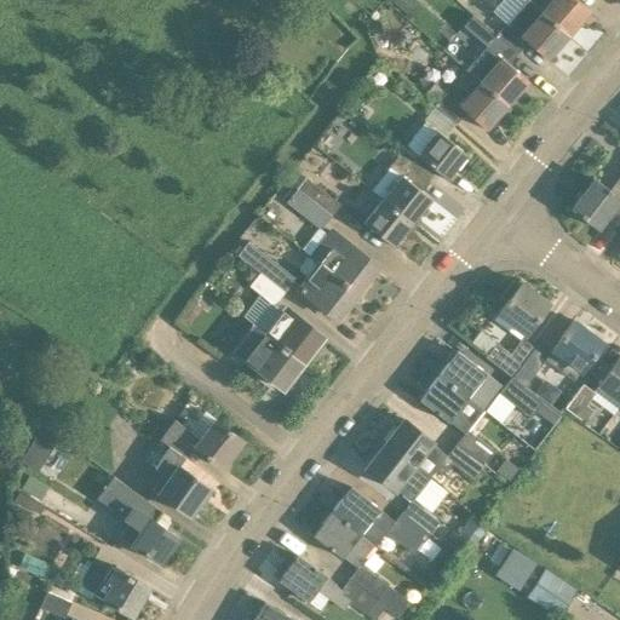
[(406,0),(390,0),(388,4),(402,16),(412,5),(406,0)]
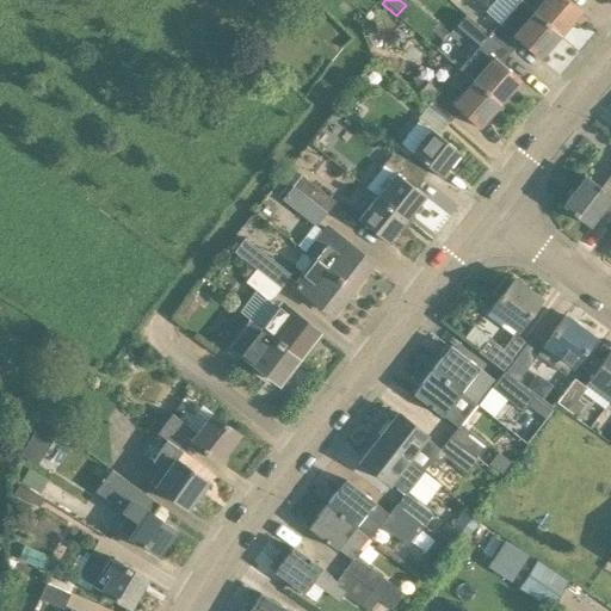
[(560,35),(580,12),(566,0),(542,0),(532,11),(560,35)]
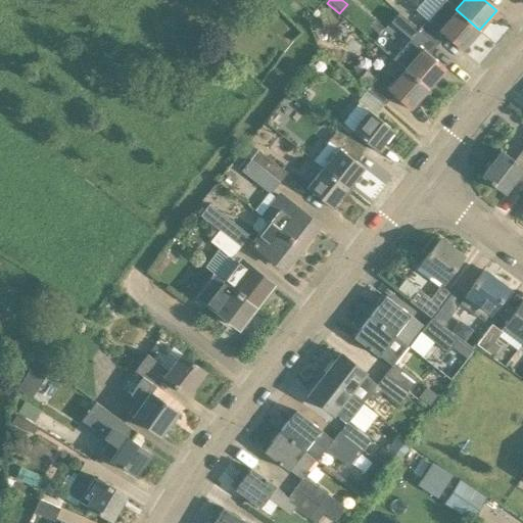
[(455,10),(444,1),(418,31),(436,46),(444,36),(461,51),(479,30),(456,9),(455,10)]
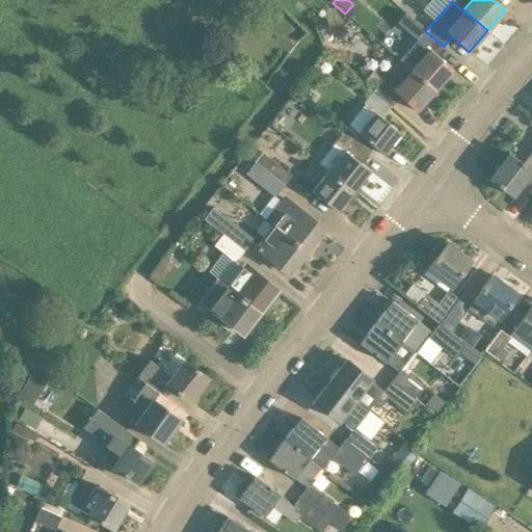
[(405,14),(397,23),(418,42),(428,51),(411,70),(435,89),(452,70),(435,55),(444,47),(425,31),(405,14)]
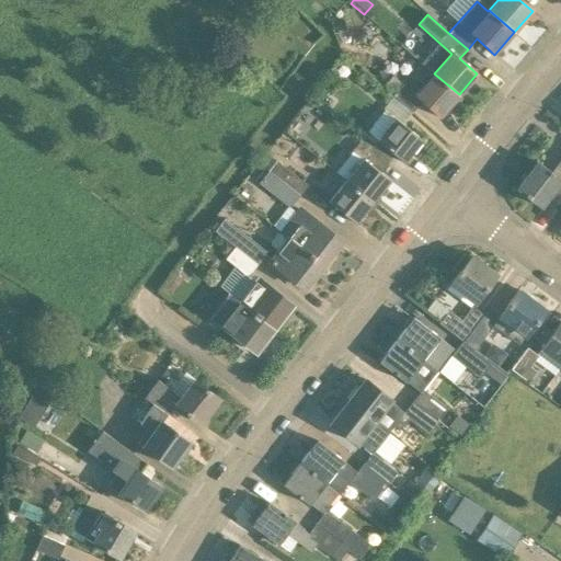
[(438,117),(459,94),(434,73),(423,65),(412,77),(423,86),(413,96),(390,77),(381,87),(412,112),(421,102),(438,117)]
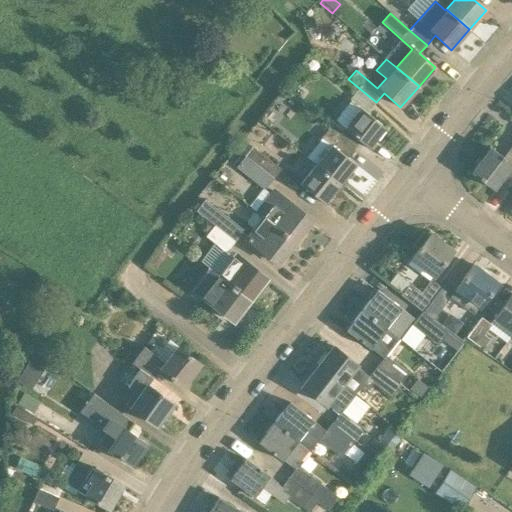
[(385,128),(366,113),(351,101),(335,120),(328,129),(353,150),(360,141),(369,149),(385,128)]
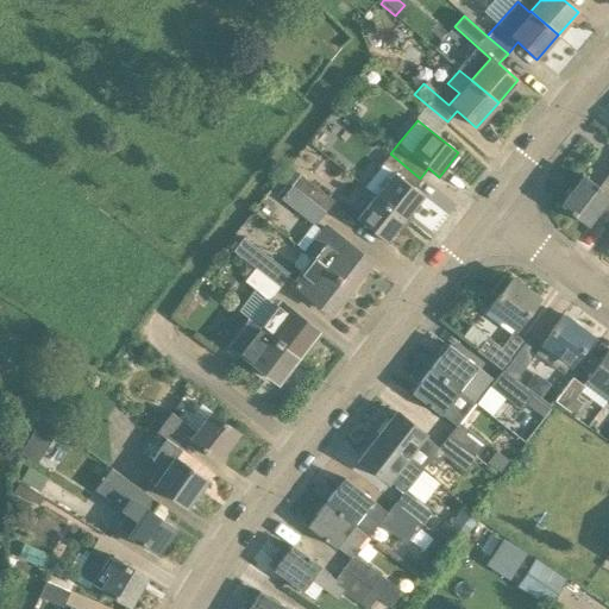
[(405,220),(422,196),(413,188),(420,179),(390,154),(382,164),(393,174),(375,195),(405,220)]
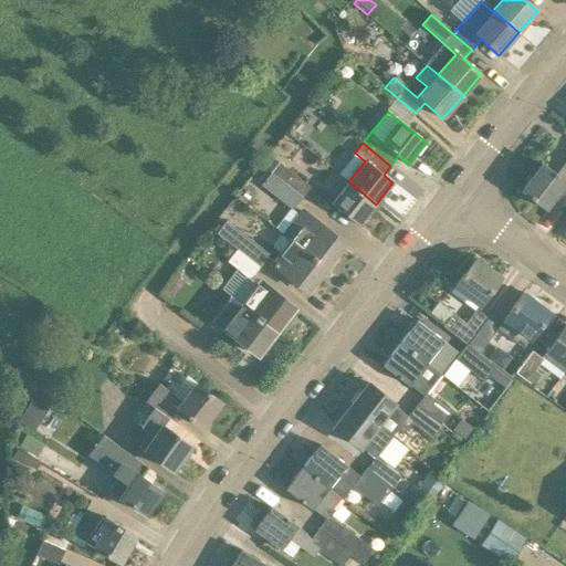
[(565,160),(556,176),(541,165),(521,191),(546,209),(565,181),(565,160)]
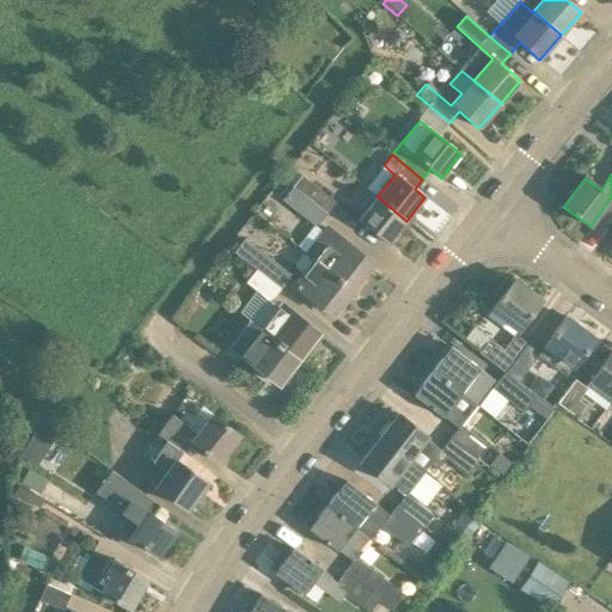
[(300,176),(292,188),(325,215),(335,202),(300,176)]
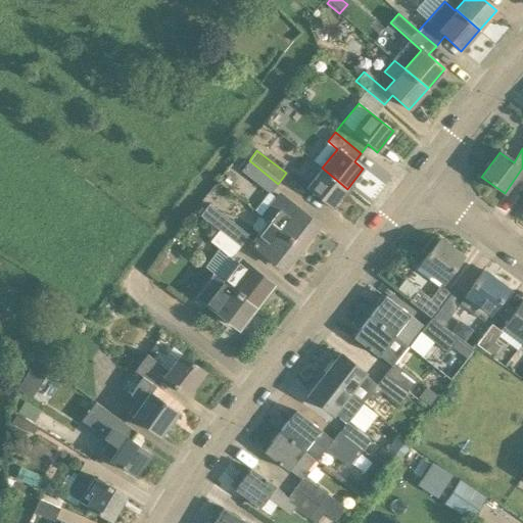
[(270,194),(278,184),(249,160),(241,172),(270,194)]
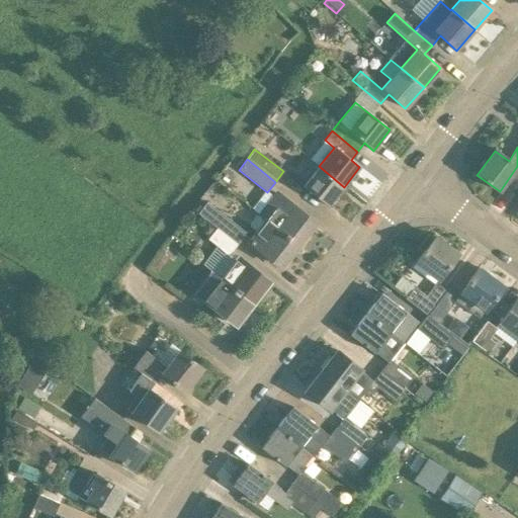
[(328,206),(344,187),(319,166),(304,186),(328,206)]
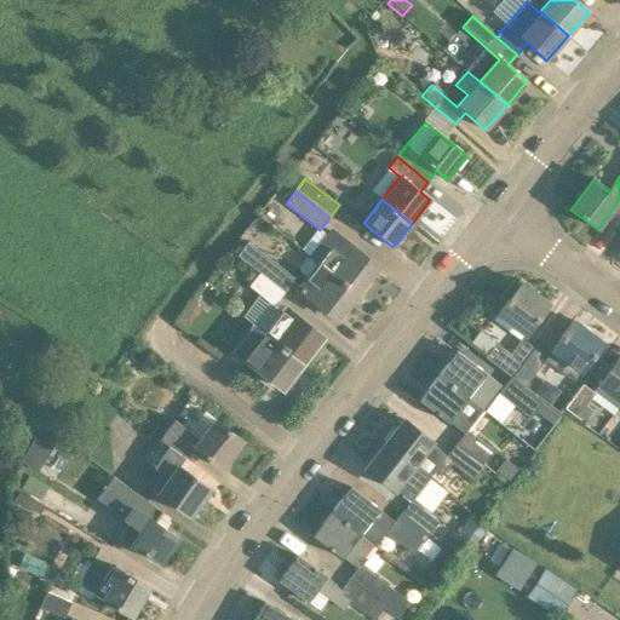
[(356,294),(377,268),(328,230),(310,254),(315,259),(356,294)]
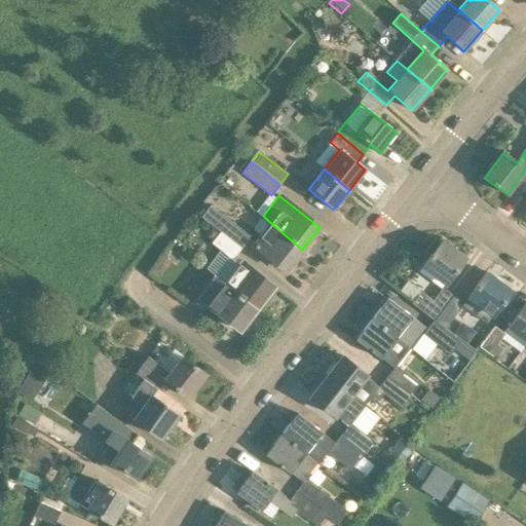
[(219,217),(214,213),(211,216),(210,216),(205,221),(220,232),(240,248),(250,237),(221,215),(219,217)]
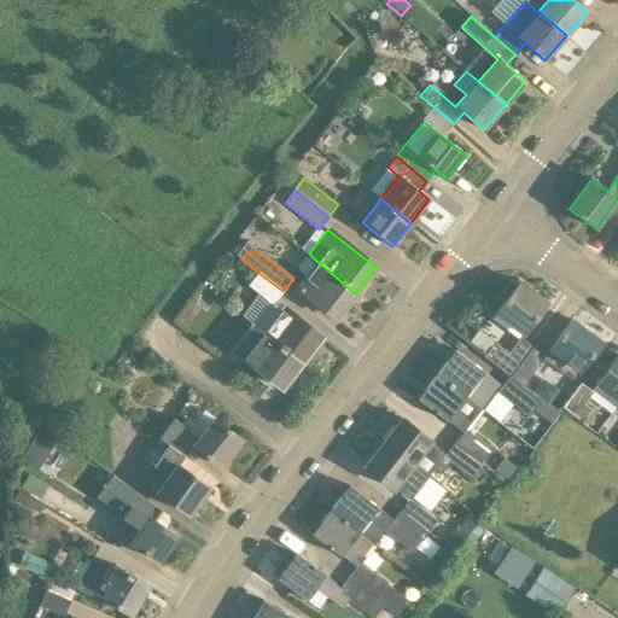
[(336,319),(355,293),(314,258),(304,258),(298,267),(298,272),(304,277),(296,287),(336,319)]
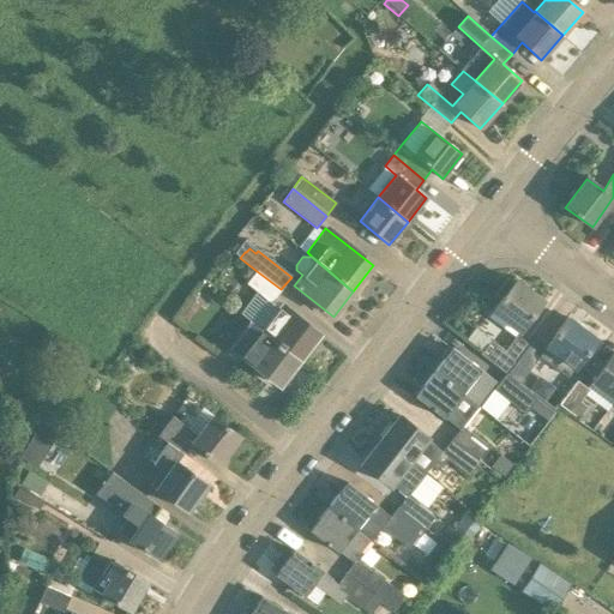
[(241,314),(250,320),(300,360),(319,335),(280,305),(277,308),(270,302),(281,289),(257,271),(246,284),(258,293),(241,314)]
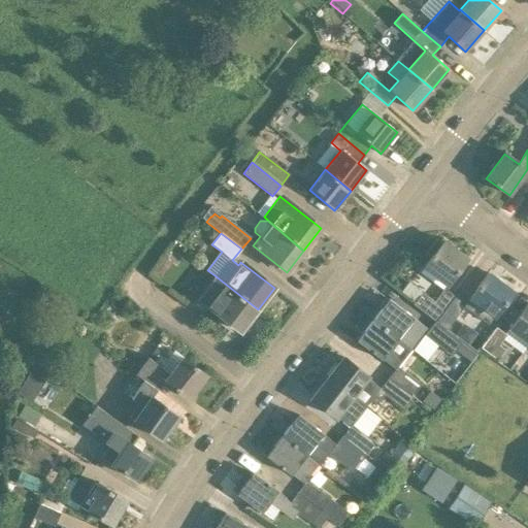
[(465,258),(442,241),(432,255),(431,254),(422,267),(447,286),(467,258),(465,257),(465,258)]
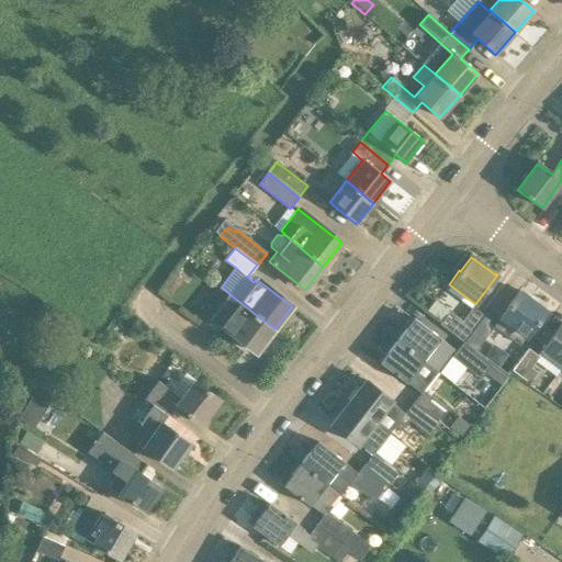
[(526,337),(544,311),(518,292),(499,317),(496,322),(493,326),(494,326),(518,346),(526,337)]
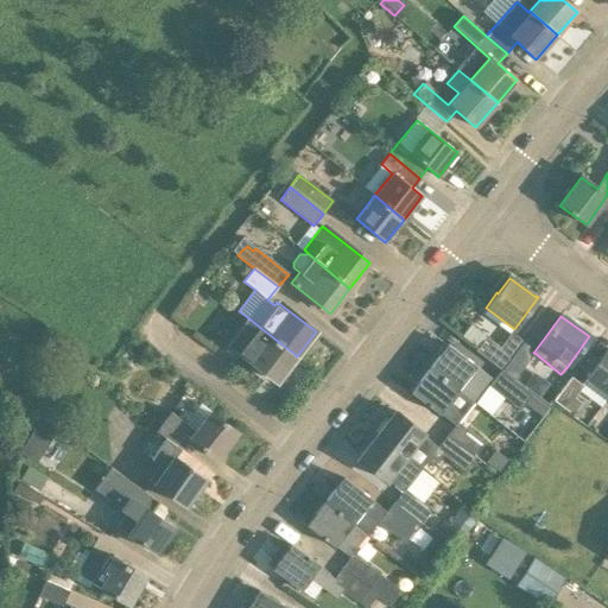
[(277,382),(297,356),(247,317),(221,350),(234,361),(240,354),(277,382)]
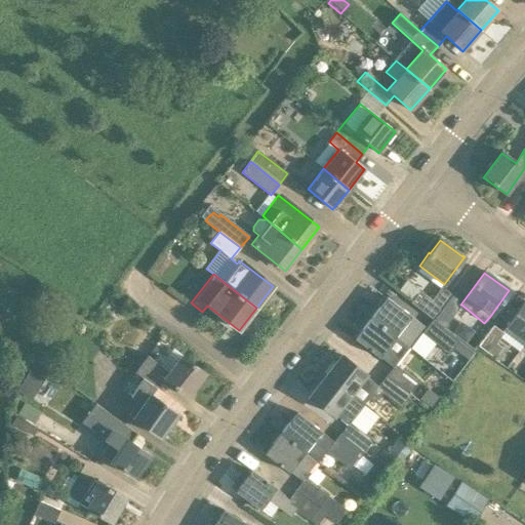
[(433,320),(452,294),(441,287),(431,300),(419,291),(410,303),(433,320)]
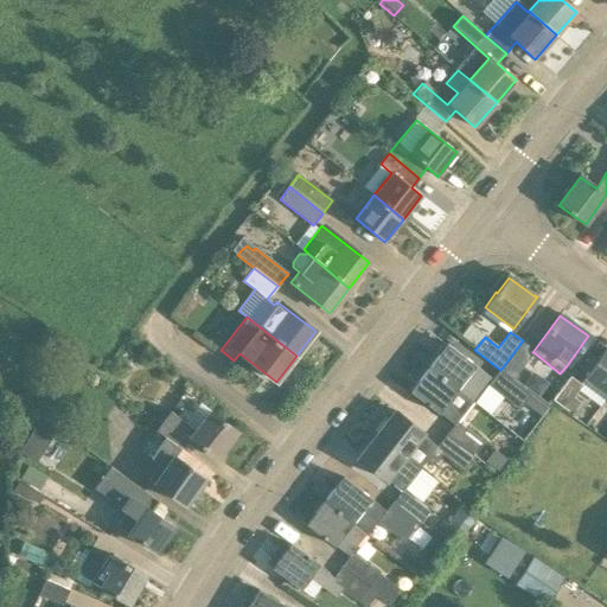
[(523,389),(526,384),(516,377),(534,352),(532,352),(536,347),(525,338),(523,340),(500,370),(523,389)]
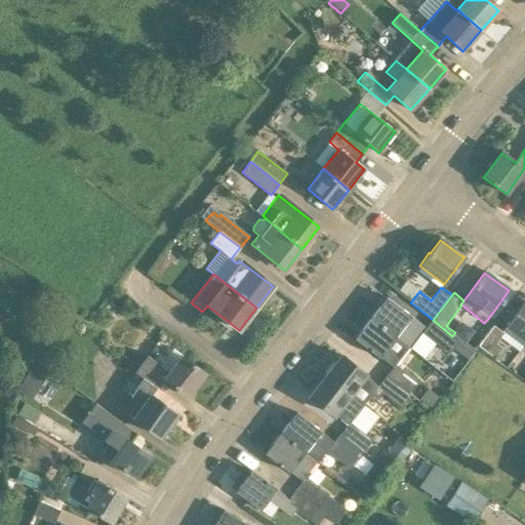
[(426,328),(387,298),(370,319),(408,349),(408,348),(406,346),(414,335),(418,338),(422,333),(447,354),(458,340),(452,336),(433,320),(426,328)]
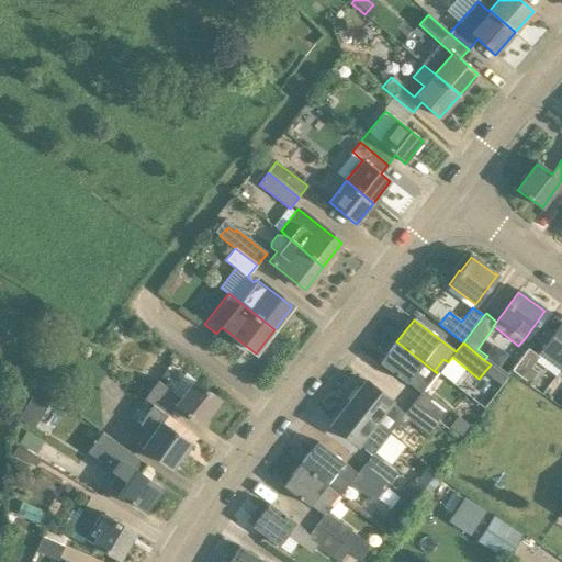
[(561,364),(561,324),(561,323),(541,349),(561,364)]
